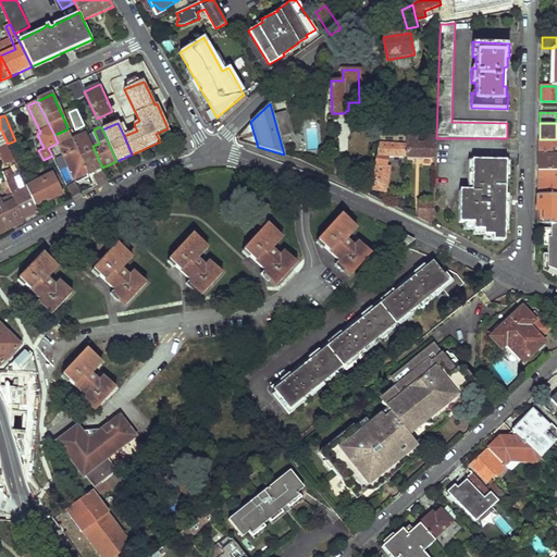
[(0,148),(2,153),(10,150),(8,144),(0,127),(0,148)]
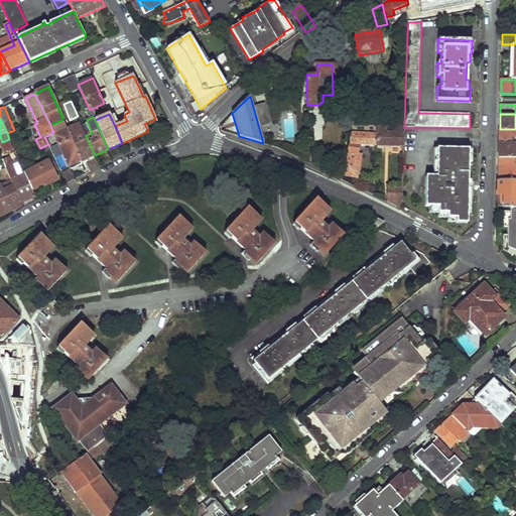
[(54,133),(70,165),(82,160),(70,130),(65,122),(51,128),(53,132),(54,133)]
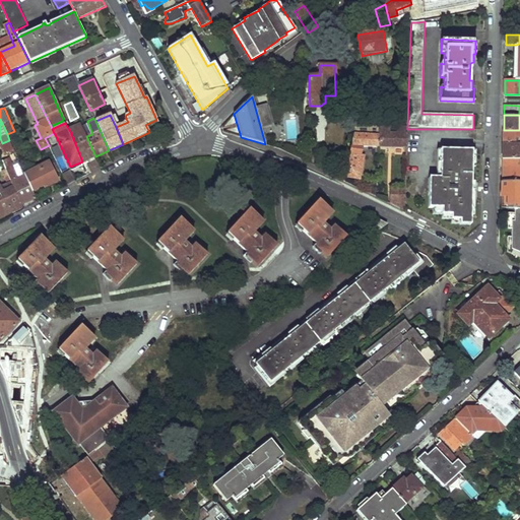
[(82,161),(82,163),(95,156),(86,136),(81,126),(70,131),(82,161)]
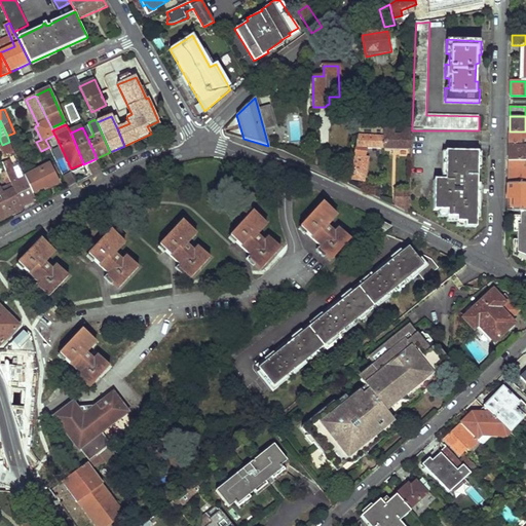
[(412,130),(384,128),(384,136),(383,149),(412,150),(412,130)]
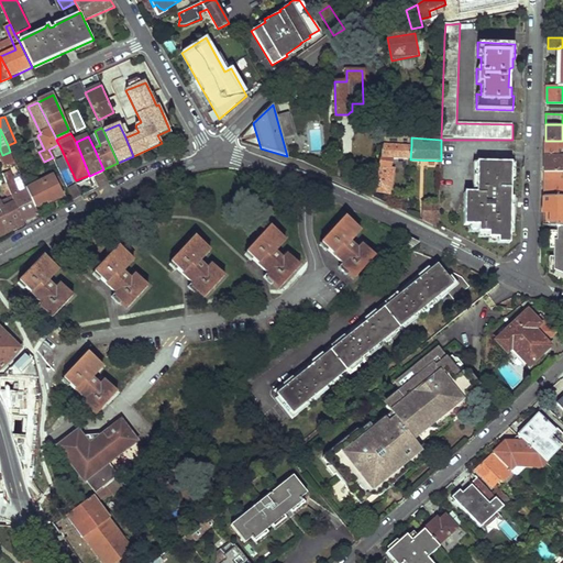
[(562,141),(545,141),(544,155),(562,154),(562,141)]
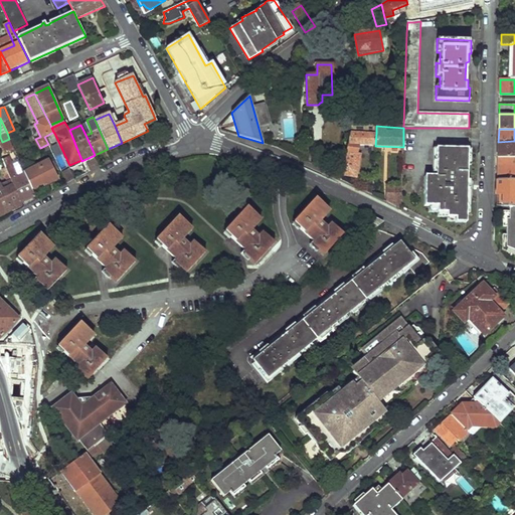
[(347,150),(353,152),(355,145),(375,146),(376,133),(351,133),(347,150)]
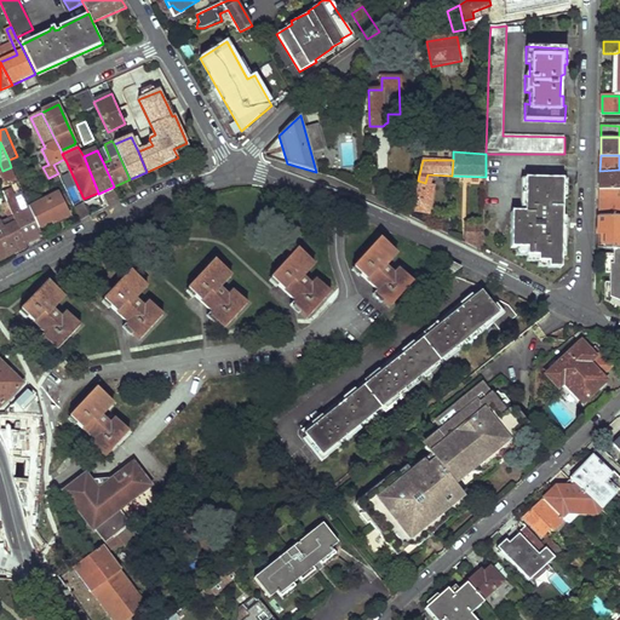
[(1,171),(6,184),(17,179),(11,167),(3,171),(1,171)]
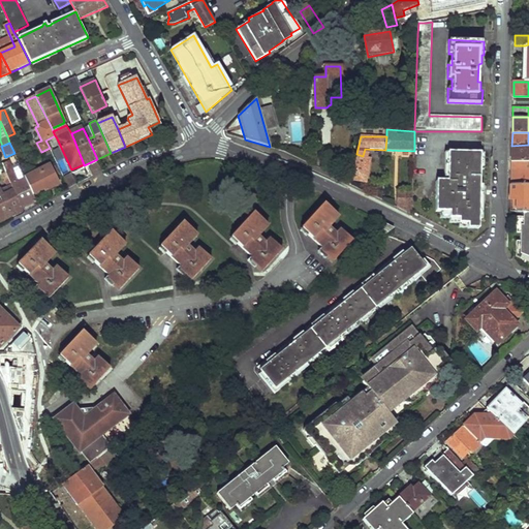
[(511,161),(528,161),(528,145),(511,146),(511,161)]
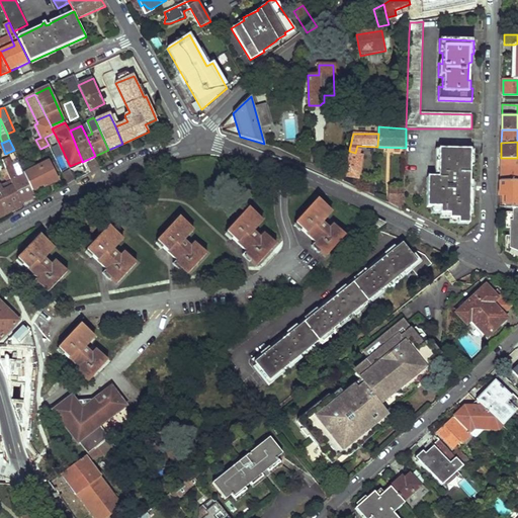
[(469,153),(470,149),(438,149),(438,177),(427,178),(426,208),(439,209),(439,216),(448,216),(449,221),(458,221),(458,225),(468,226),(469,153)]
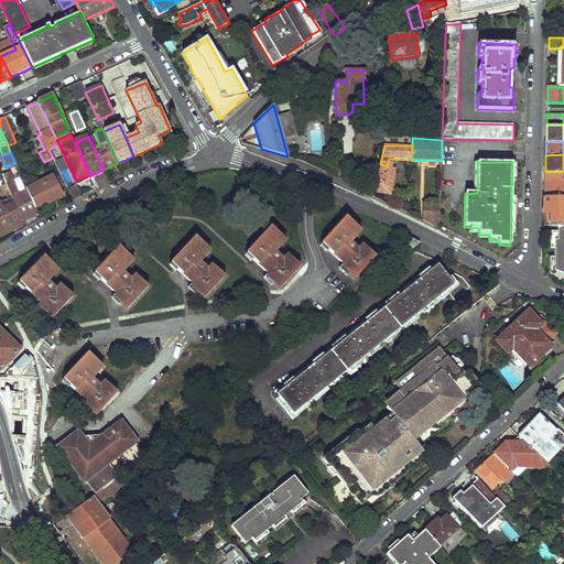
[(380,164),(375,191),(384,194),(391,169),(387,166),(380,164)]
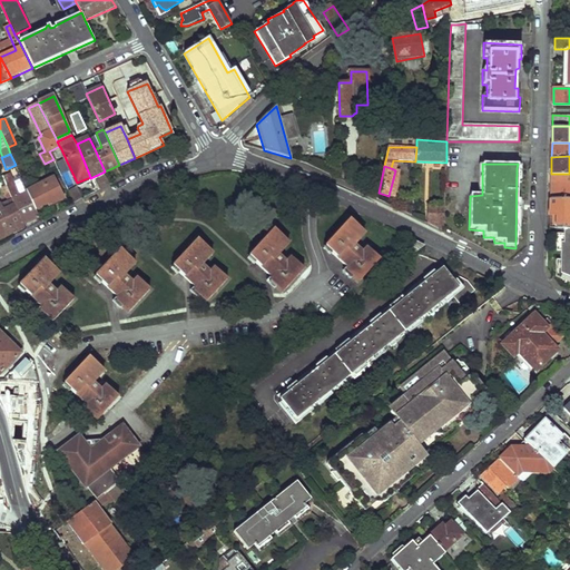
[(569,174),(551,174),(550,199),(569,199),(569,174)]
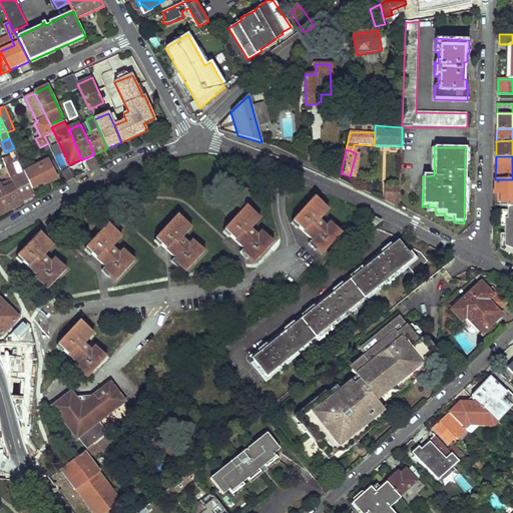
[(0,213),(23,203),(22,201),(6,163),(3,159),(0,160),(0,161),(8,179),(0,183),(0,213)]
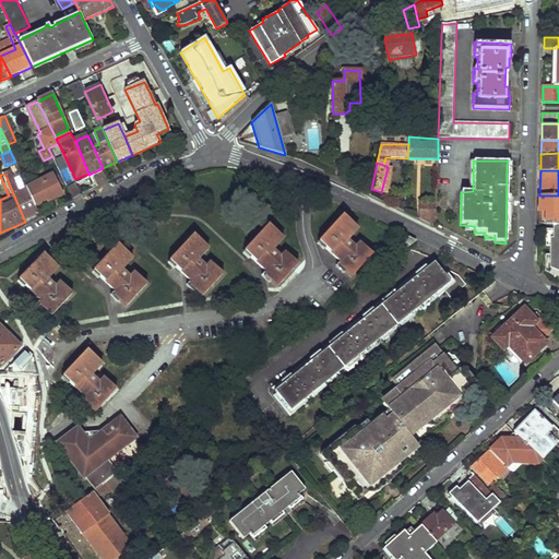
[(95,178),(98,185),(102,183),(108,180),(105,174),(95,178)]
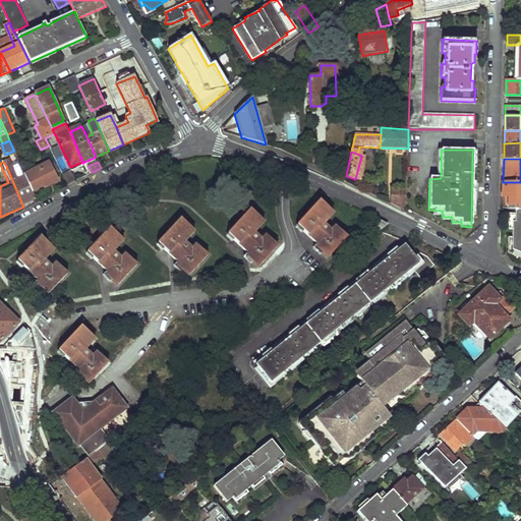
[(6,166),(22,205),(36,198),(33,190),(25,175),(19,178),(12,164),(6,166)]
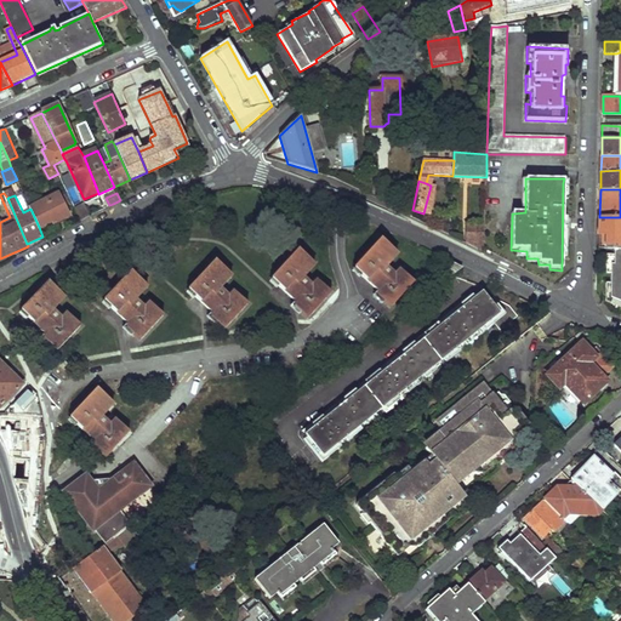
[(30,209),(39,227),(52,221),(55,223),(69,216),(58,195),(30,209)]
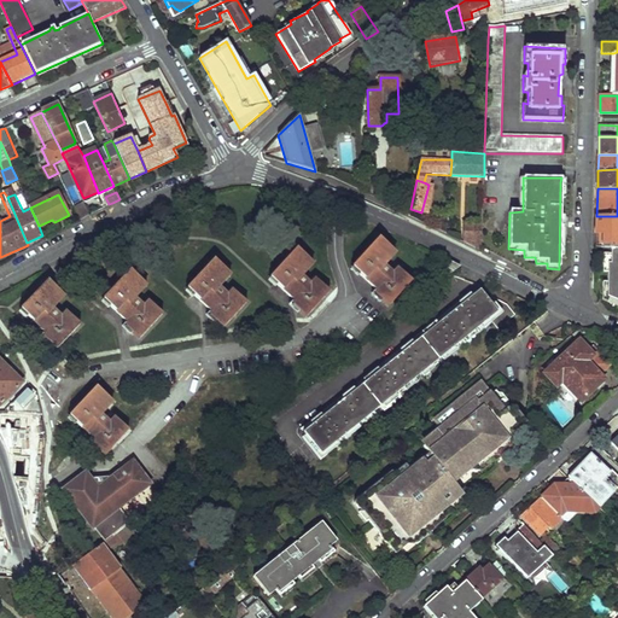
[(80,220),(89,215),(83,203),(75,208),(80,220)]
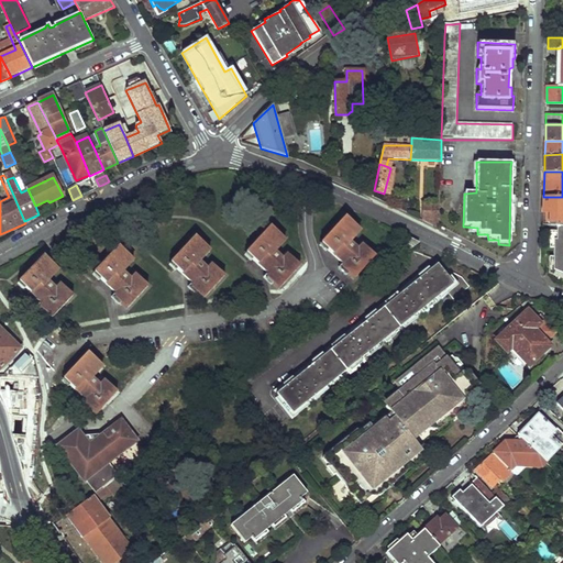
[(399,209),(409,213),(409,194),(401,194),(399,209)]
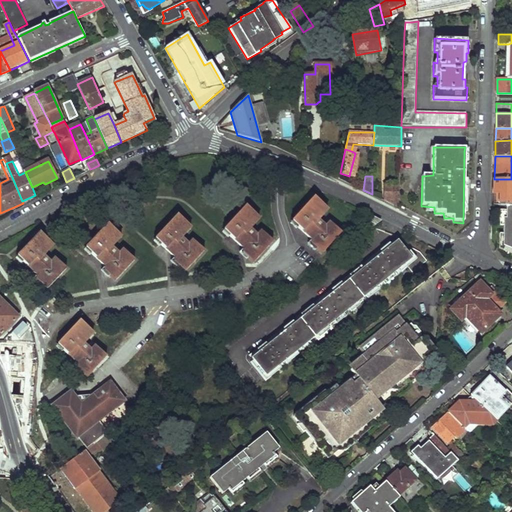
[(511,179),(494,179),(493,205),(508,207),(511,207),(511,179)]
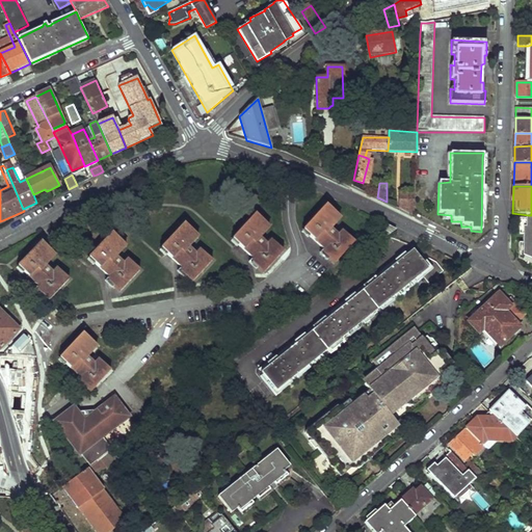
[(416,193),(400,193),(400,208),(415,216),(416,193)]
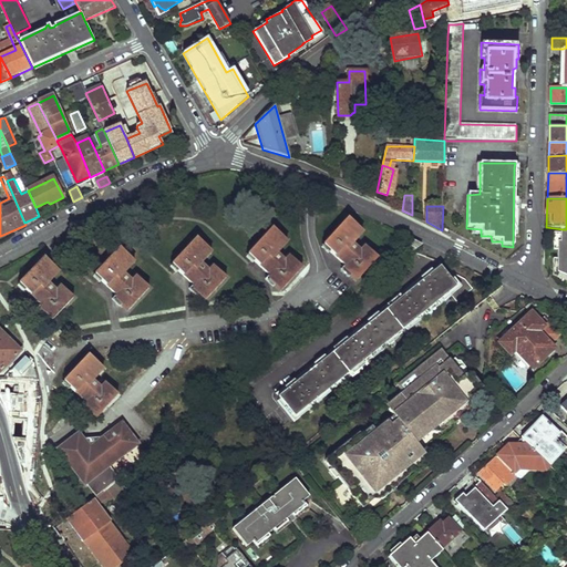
[(342,270),(354,282),(379,258),(366,246),(360,251),(351,243),(361,230),(347,218),(321,245),(344,267),(342,270)]
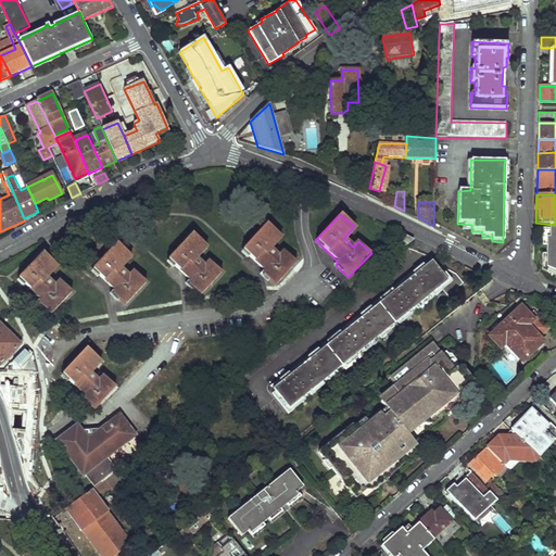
[(264,274),(276,286),(297,262),(285,250),(278,256),(270,249),(281,236),(267,223),(244,250),(266,270),(264,274)]
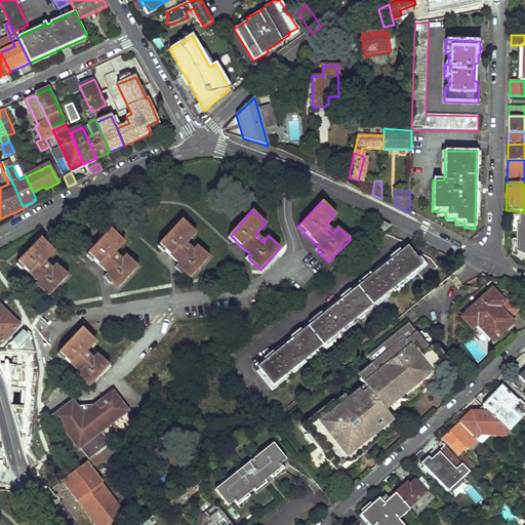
[(178,269),(190,279),(210,257),(199,246),(194,251),(186,243),(196,233),(183,220),(159,244),(182,265),(178,269)]
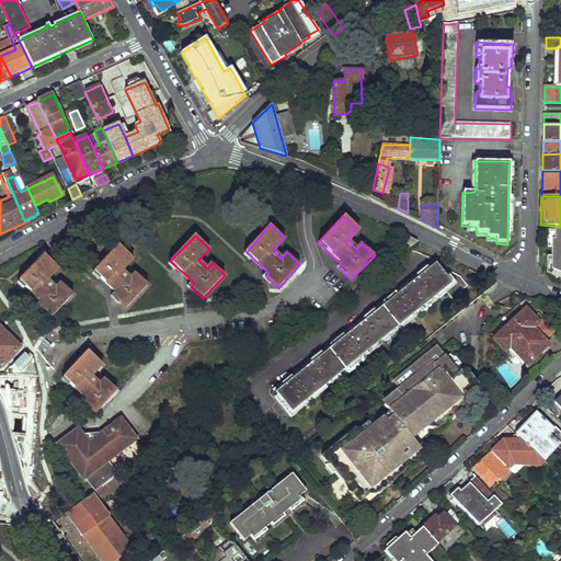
[(398,248),(404,251),(418,242),(407,237),(398,248)]
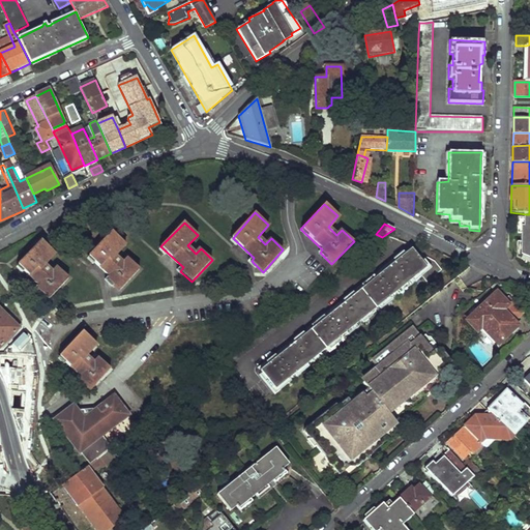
[(109,280),(119,291),(140,269),(128,259),(123,263),(114,256),(126,243),(113,231),(89,256),(111,276),(109,280)]
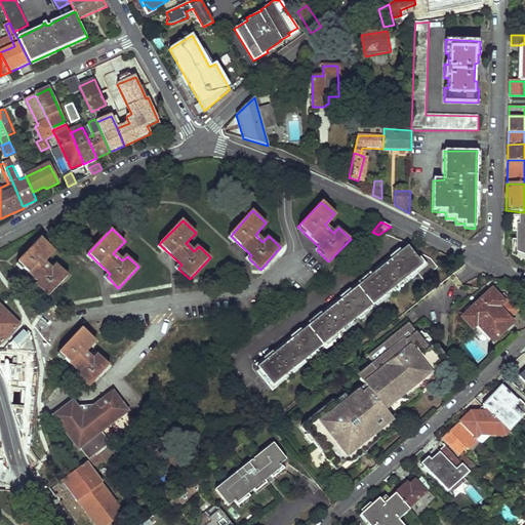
[(37,283),(48,294),(69,274),(56,263),(53,267),(44,260),(55,249),(42,238),(18,261),(40,280),(37,283)]
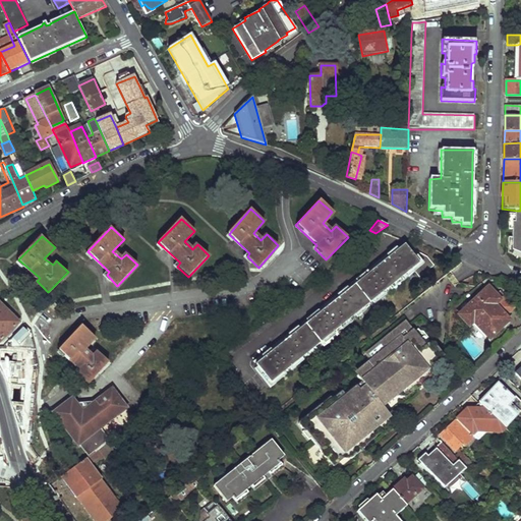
[(254,363),(271,385),(416,271),(420,277),(433,265),(426,254),(415,248),(412,251),(405,243),(399,248),(254,363)]
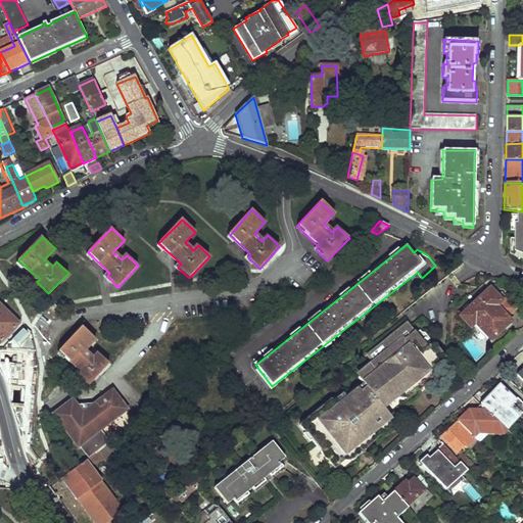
[(253,363),(255,365),(400,249),(398,246),(253,363)]
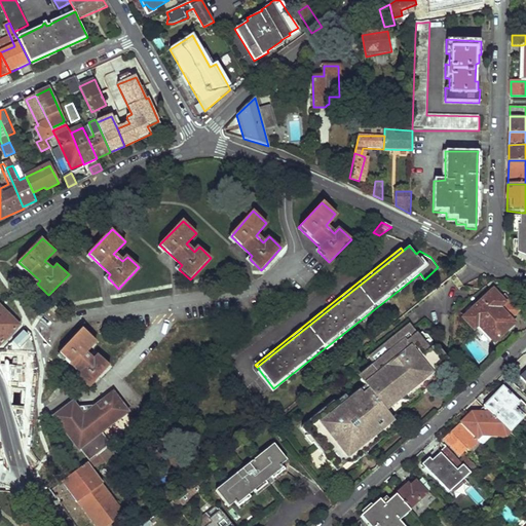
[(493,292),(464,317),(475,328),(479,324),(494,341),(514,323),(511,318),(519,310),(504,296),(500,299),(493,292)]
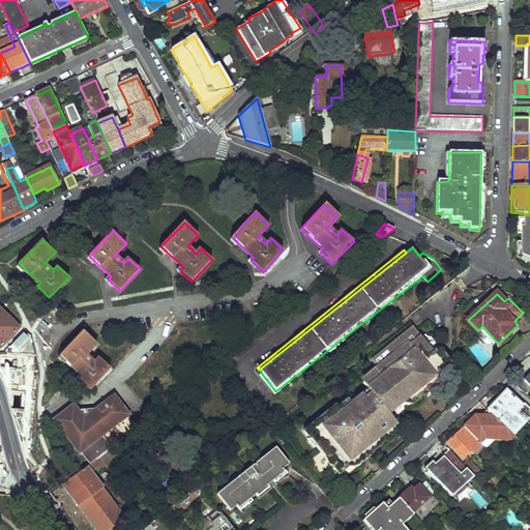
[(0,346),(19,328),(0,310),(0,346)]
